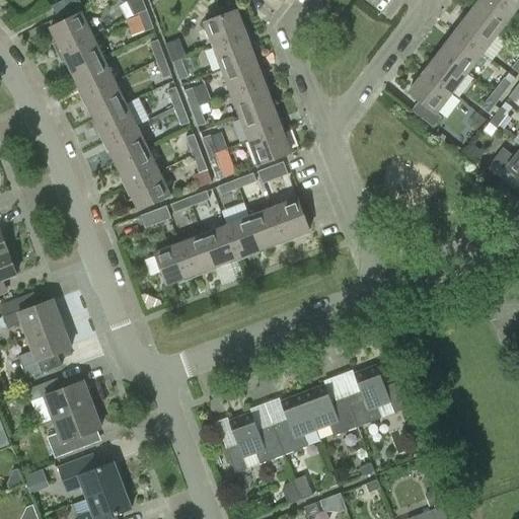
[(79,0),(63,0),(52,6),(58,17),(82,5),(79,0)]
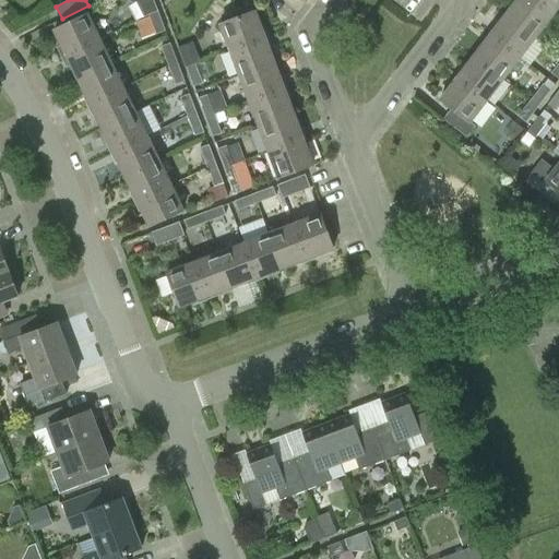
[(516,0),(507,13),(536,36),(552,14),(533,0),(516,0)]
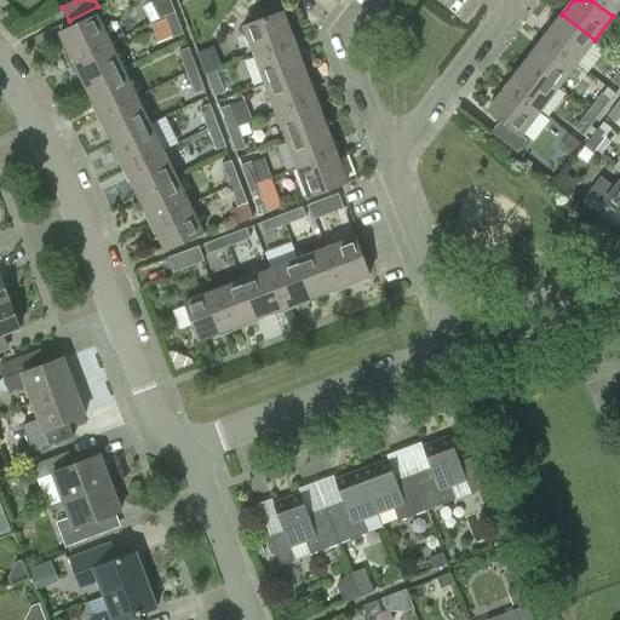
[(619,0),(591,0),(613,16),(619,6),(619,0)]
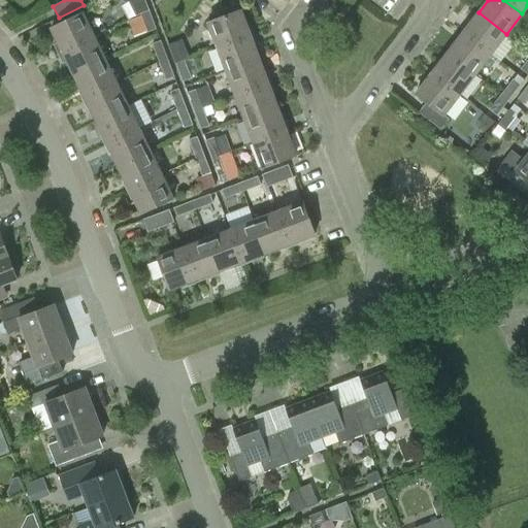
[(147,31),(147,32),(156,29),(149,10),(140,13),(141,14),(141,15),(128,21),(134,36),(147,31)]
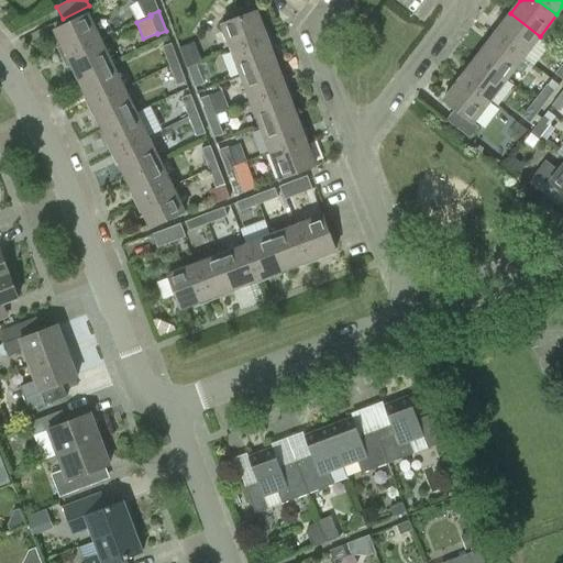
[(232,51),(267,37),(257,11),(222,24),(232,51)]
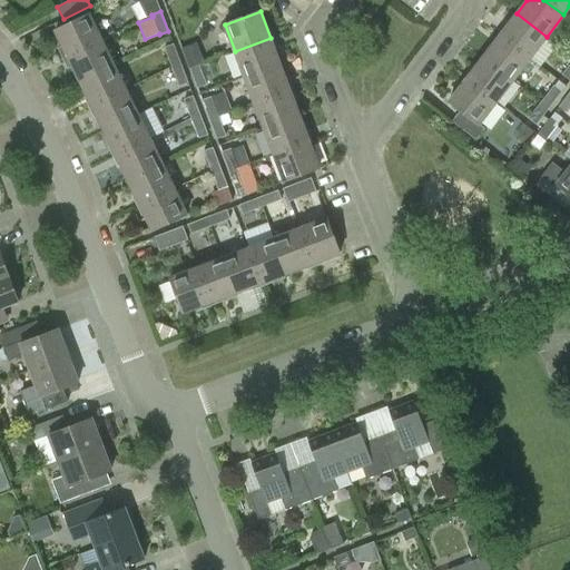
[(547,37),(517,13),(500,36),(530,59),(547,37)]
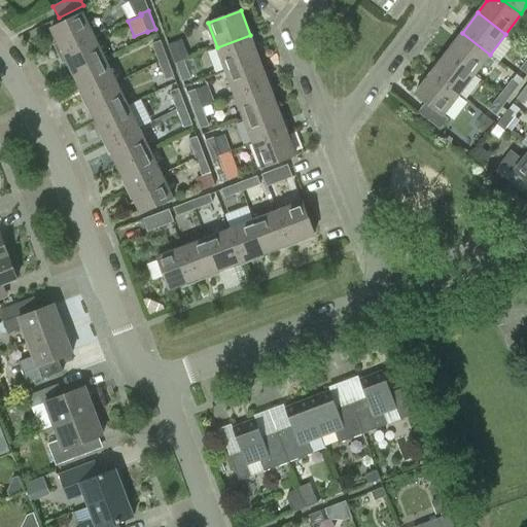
[(50,29),(53,32),(62,53),(94,37),(82,13),(50,29)]
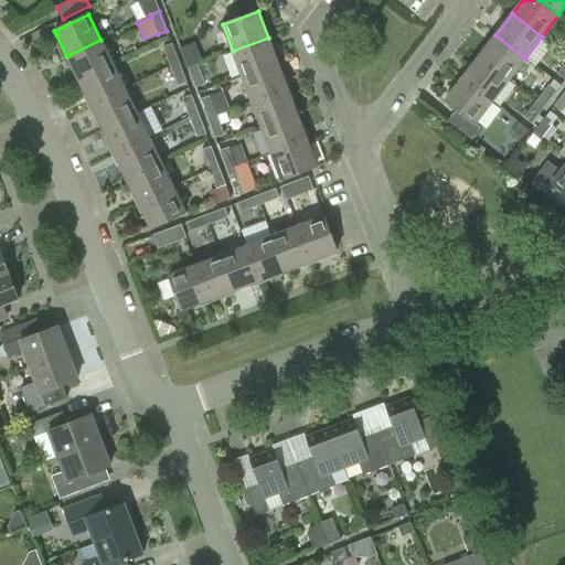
[(479,57),(500,74),(509,80),(525,59),(496,35),(479,57)]
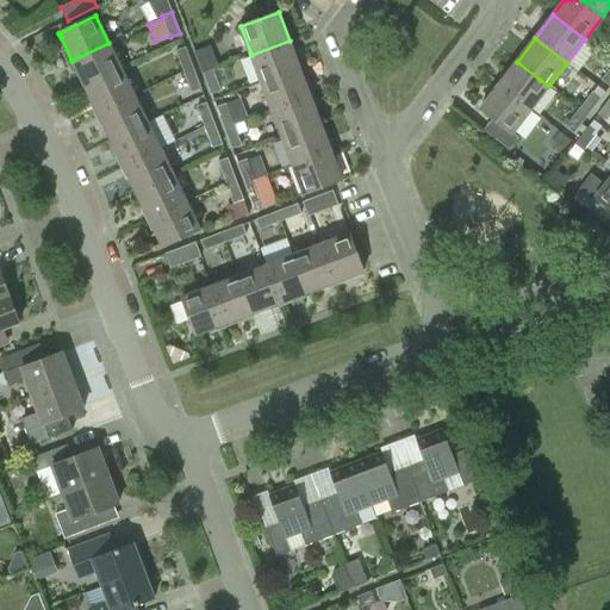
[(261,82),(300,68),(290,41),(251,55),(261,82)]
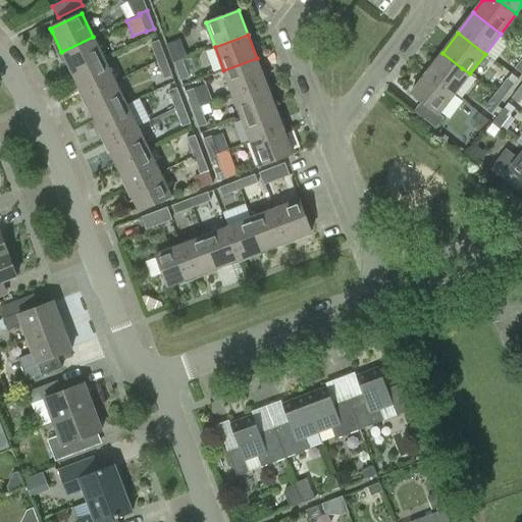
[(72,74),(104,59),(93,37),(61,52),(72,74)]
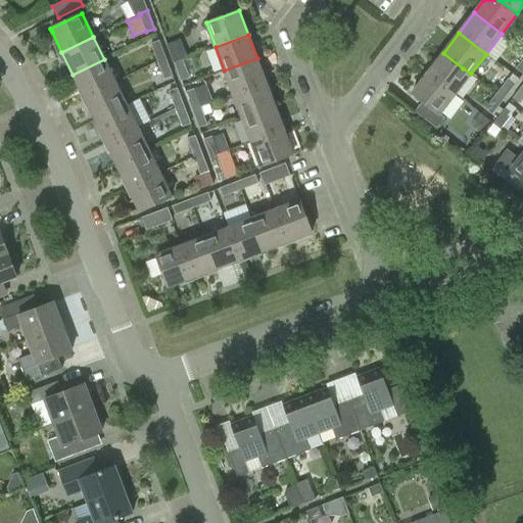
[(181,39),(167,44),(175,62),(183,59),(188,57),(181,39)]
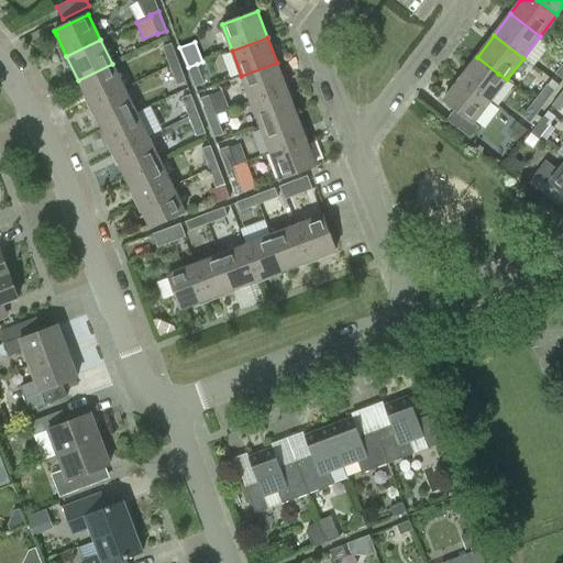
[(170,44),(163,46),(169,66),(178,63),(170,44)]
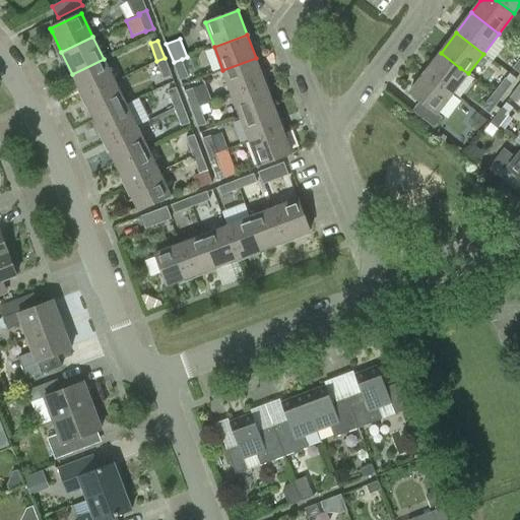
[(426,72),(453,93),(468,73),(460,68),(441,53),(426,72)]
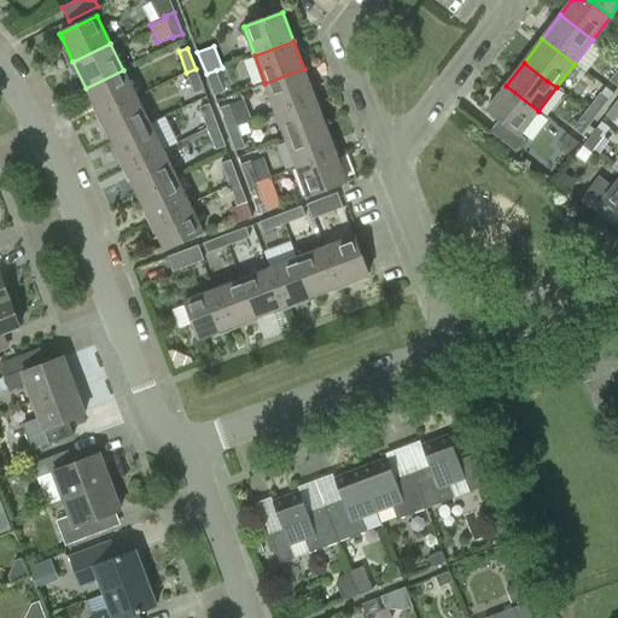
[(194,94),(203,91),(196,69),(186,73),(194,94)]
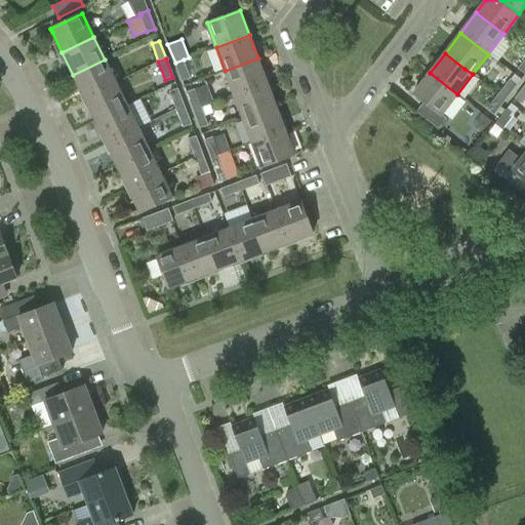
[(234,95),(267,82),(258,58),(225,71),(234,95)]
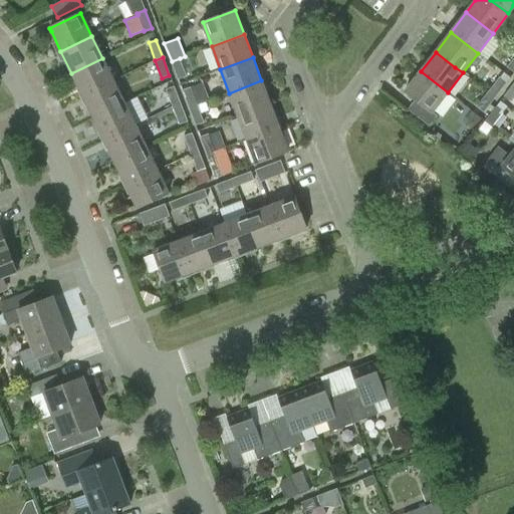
[(102,58),(71,73),(82,95),(113,80),(102,58)]
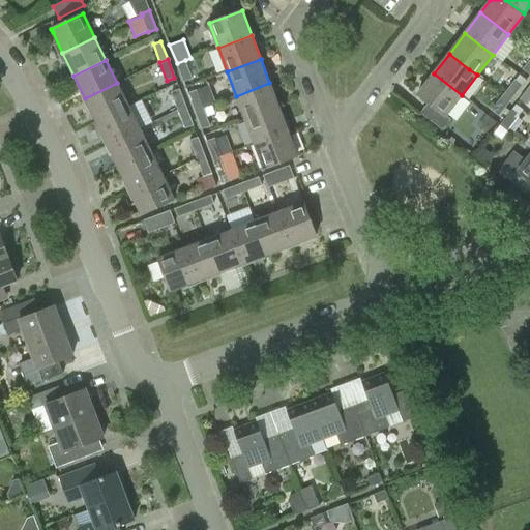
[(183,82),(192,79),(185,60),(177,63),(183,82)]
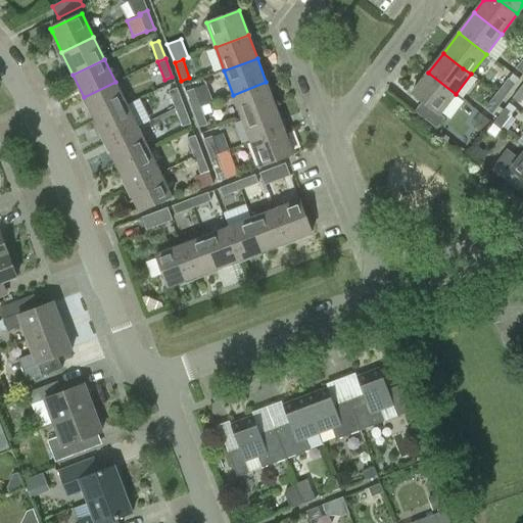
[(456,94),(428,73),(412,93),(422,101),(415,111),(436,128),(444,117),(439,113),(456,94)]
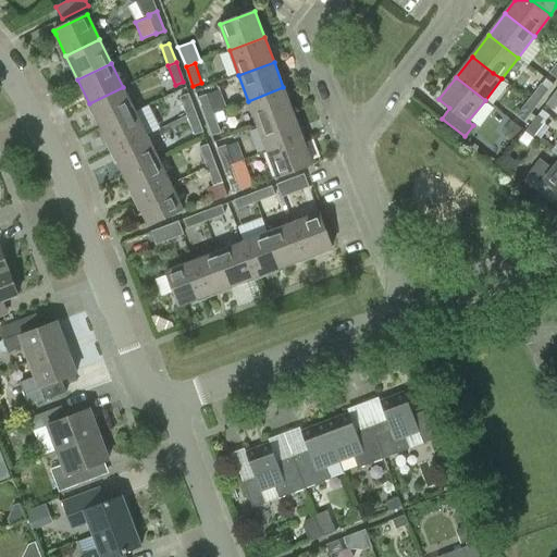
[(549,89),(542,84),(529,100),(536,106),(549,89)]
